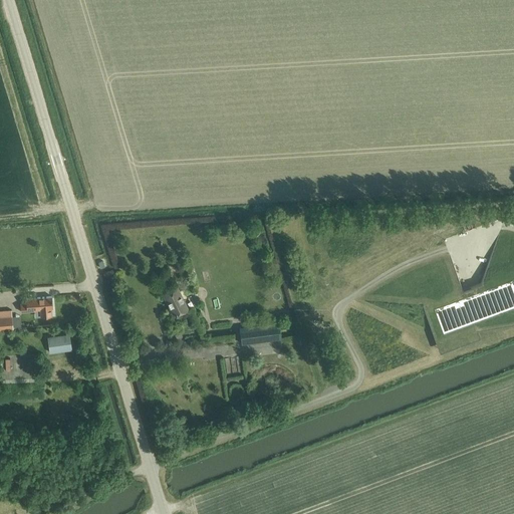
[(471,289),(435,301),(446,337),(482,325),(482,323),(513,319),(513,280),(472,292),(471,289)]
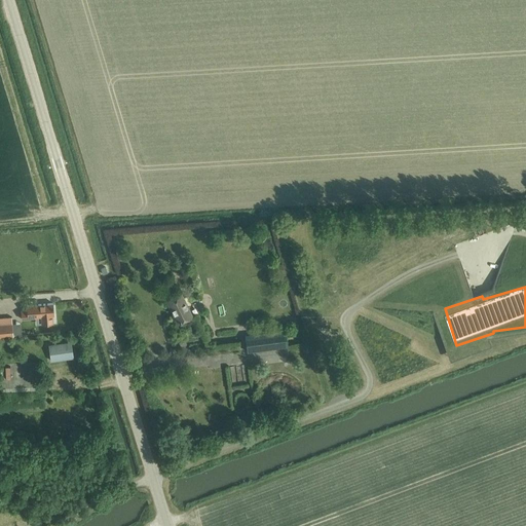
[(177,324),(192,315),(181,293),(165,300),(177,324)]
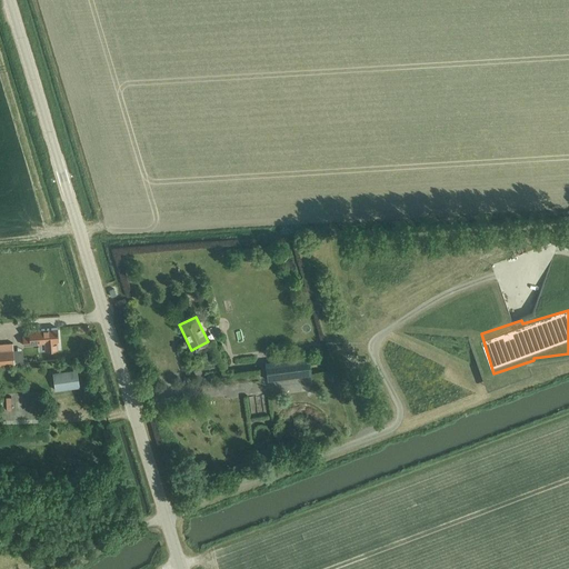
[(30,342),(38,342),(39,351),(58,349),(58,340),(57,328),(28,330),(29,337),(22,338),(22,345),(30,345),(30,342)]
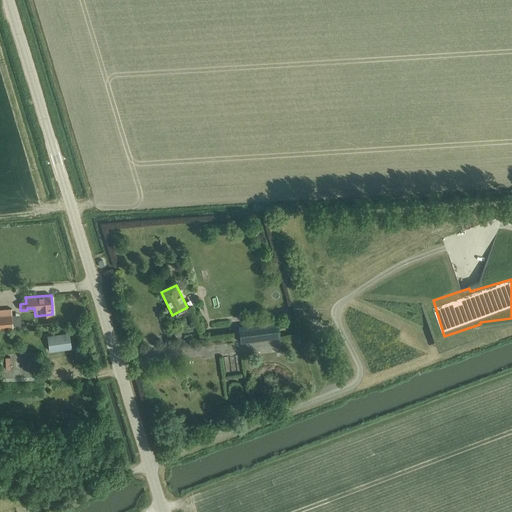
[(11,314),(0,315),(0,327),(12,327),(11,315),(11,314)]
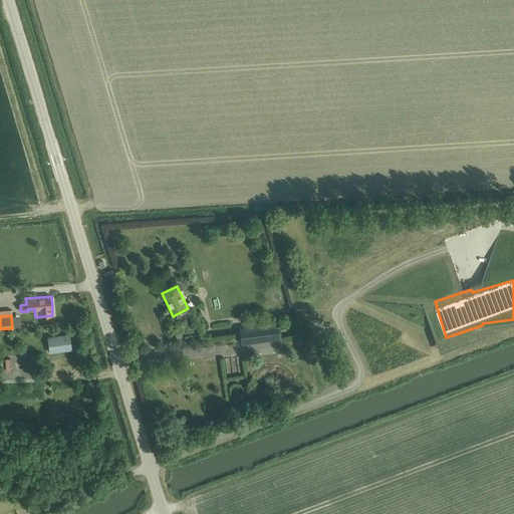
[(278,339),(280,338),(278,322),(239,327),(241,343),(278,338),(278,339)]
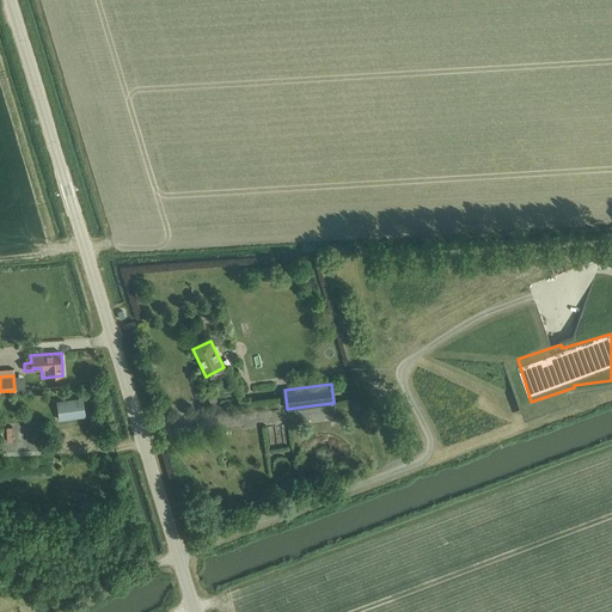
[(56,402),(59,420),(84,416),(81,398),(56,402)]
